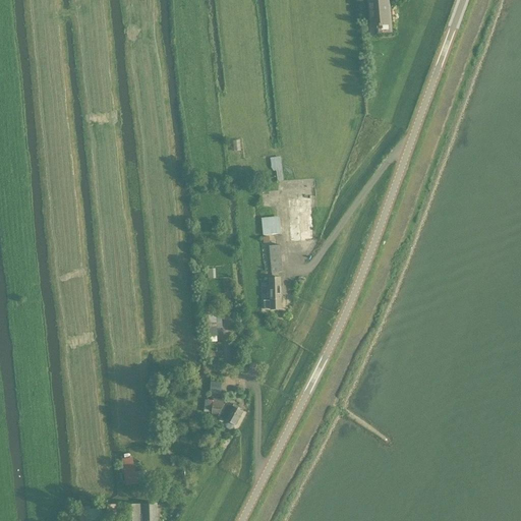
[(391,34),(388,0),(369,0),(372,27),(378,27),(379,35),(391,34)]
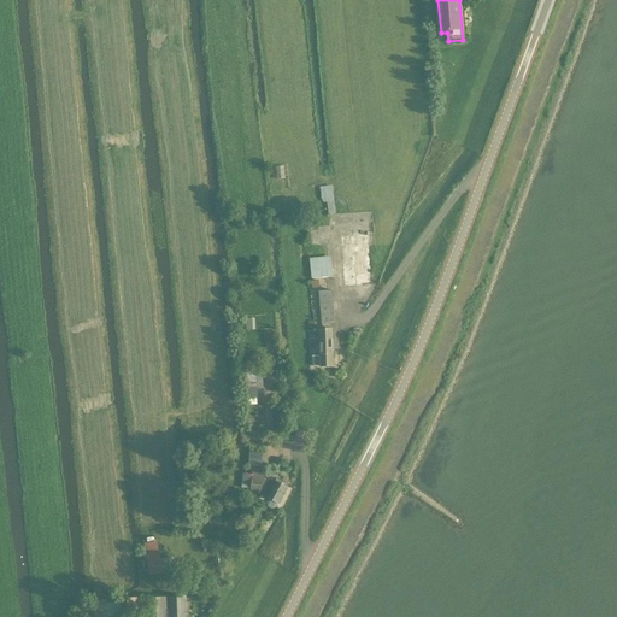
[(319,292),(323,324),(323,327),(330,327),(330,323),(335,323),(333,291),(319,292)]
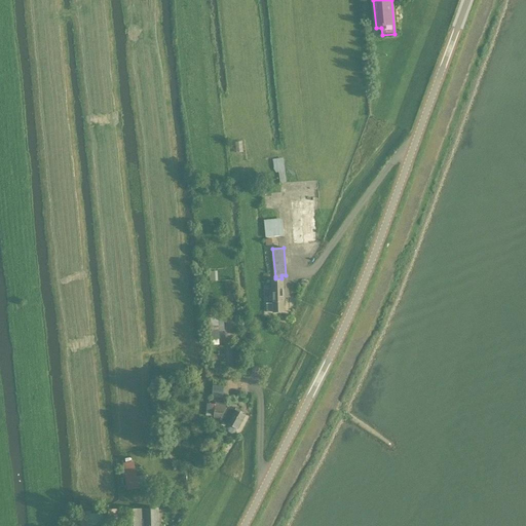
[(269,301),(273,301),(273,304),(267,304),(267,312),(273,312),(285,312),(284,280),(272,282),(273,296),(269,296),(269,301)]
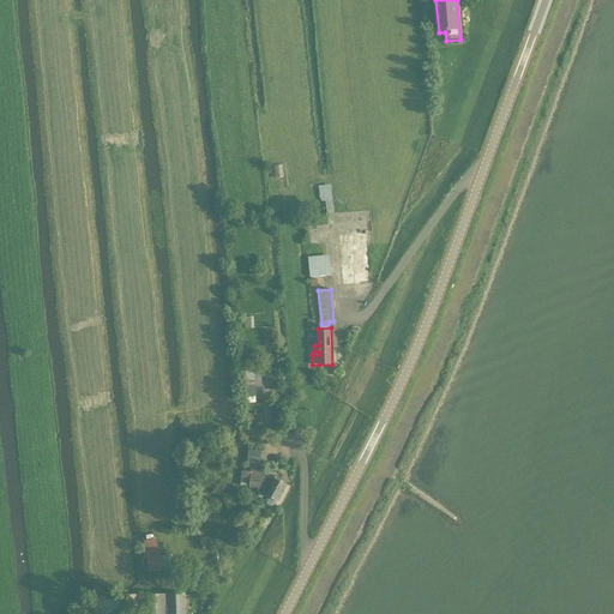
[(245,396),(256,396),(253,365),(242,366),(245,396)]
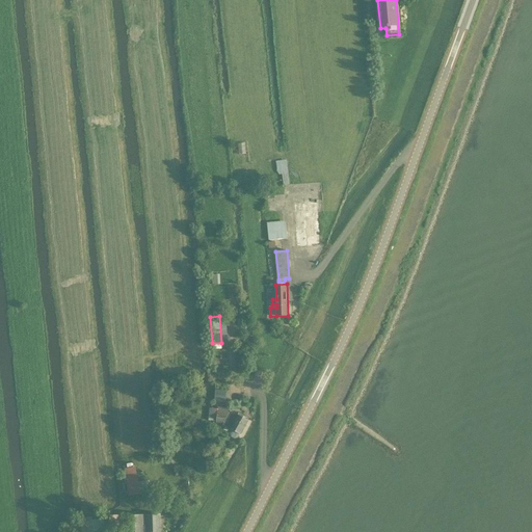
[(214,402),(225,403),(227,391),(215,390),(214,402)]
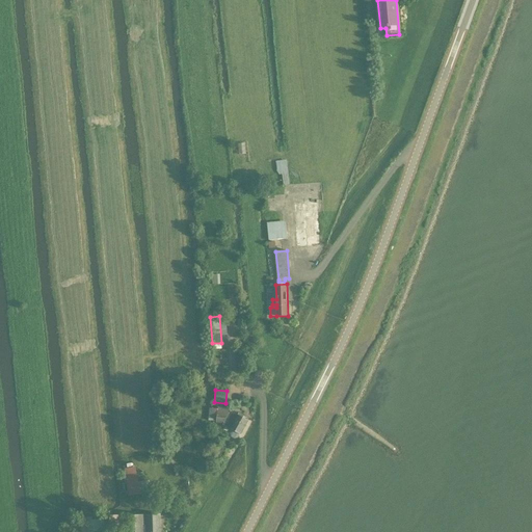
[(223,424),(231,429),(233,430),(230,435),(236,440),(240,434),(248,421),(243,418),(244,416),(240,414),(239,416),(232,413),(232,410),(219,408),(219,409),(210,408),(208,421),(217,422),(224,423),(223,424)]
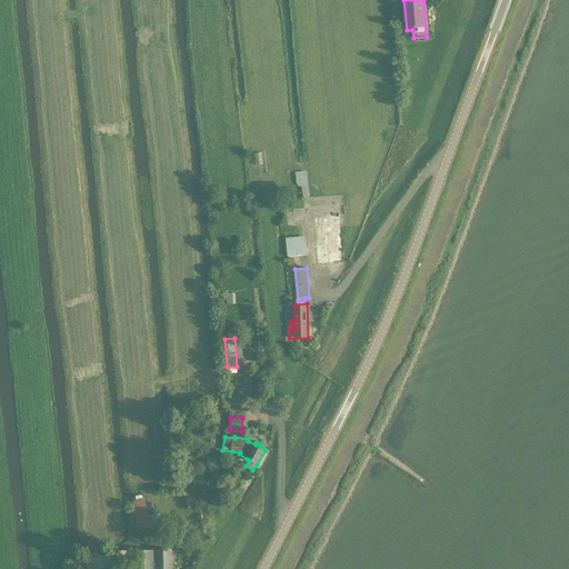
[(132,501),(138,530),(161,527),(159,513),(148,516),(145,499),(132,501)]
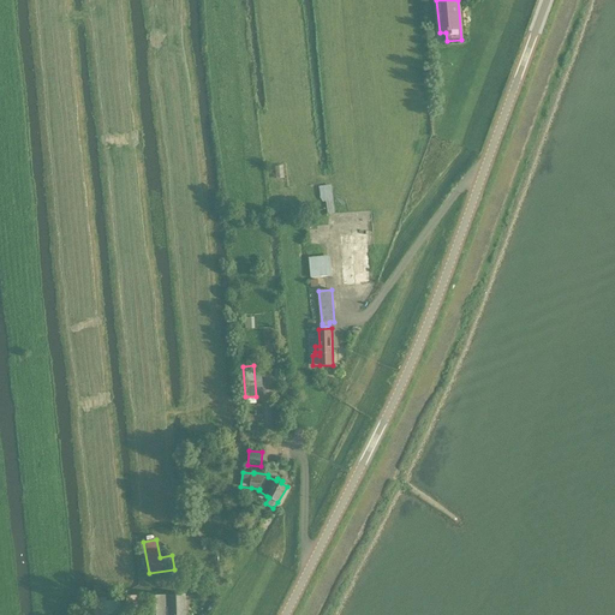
[(185,614),(185,595),(153,596),(153,593),(148,593),(148,596),(148,614),(185,614)]
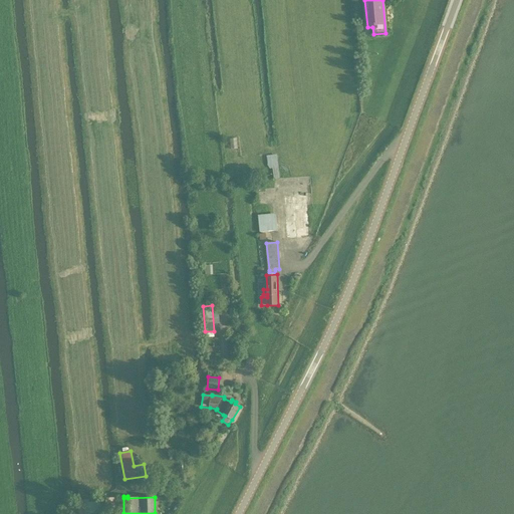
[(69,502),(70,513),(85,513),(83,500),(69,502)]
